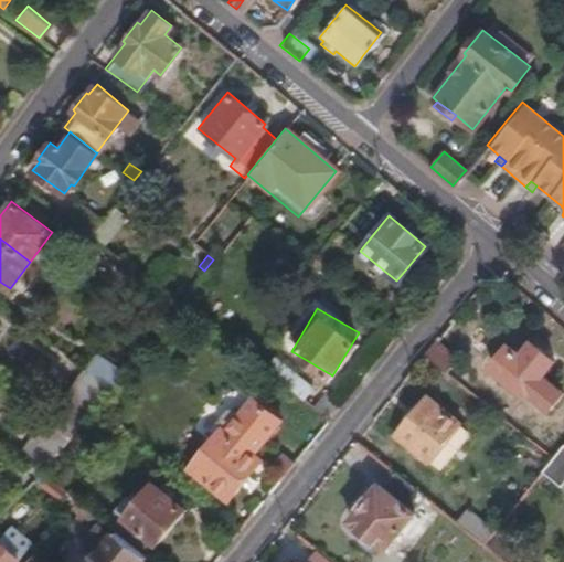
[(155,354),(163,345),(157,339),(161,336),(155,330),(144,345),(155,354)]
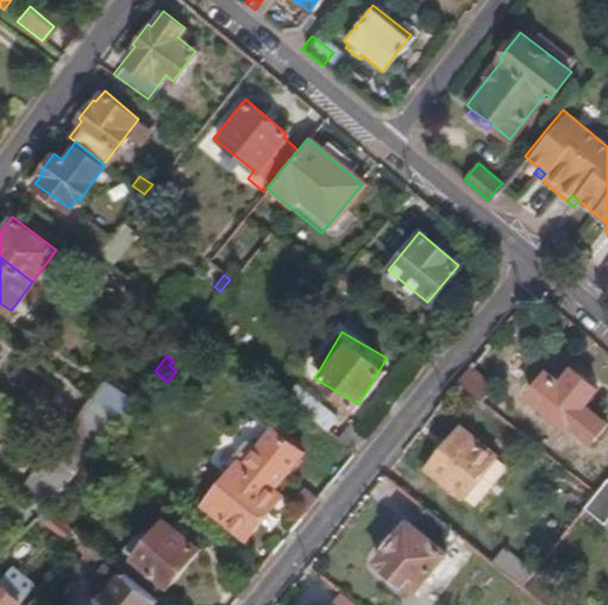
[(481,398),(494,384),(469,363),(457,378),(481,398)]
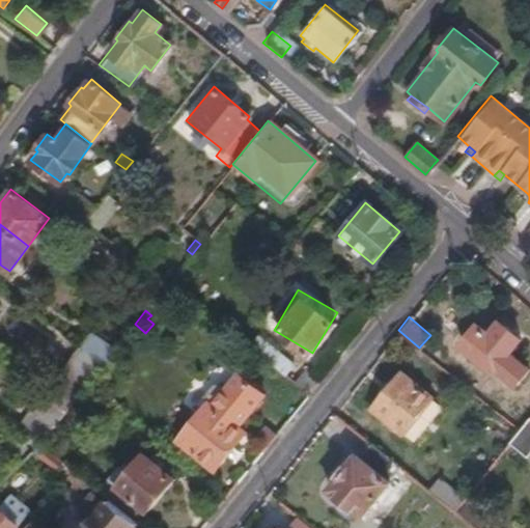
[(494,369),(521,338),(500,321),(489,334),(477,324),(462,343),(494,369)]
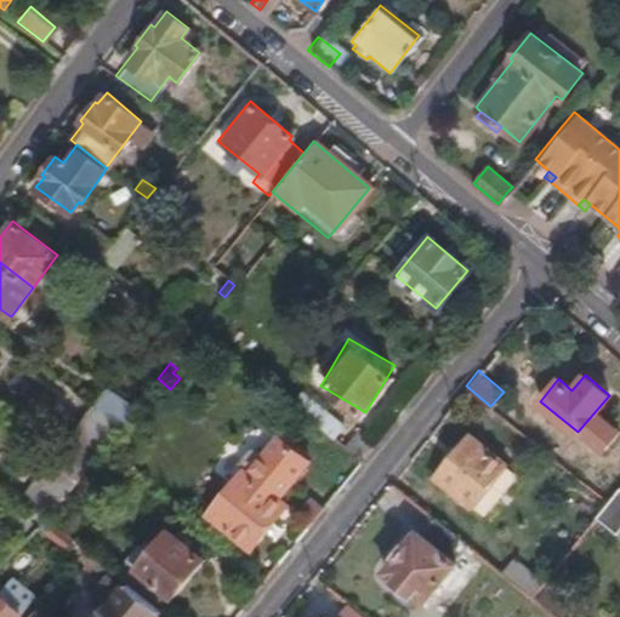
[(119,426),(134,407),(103,386),(89,404),(119,426)]
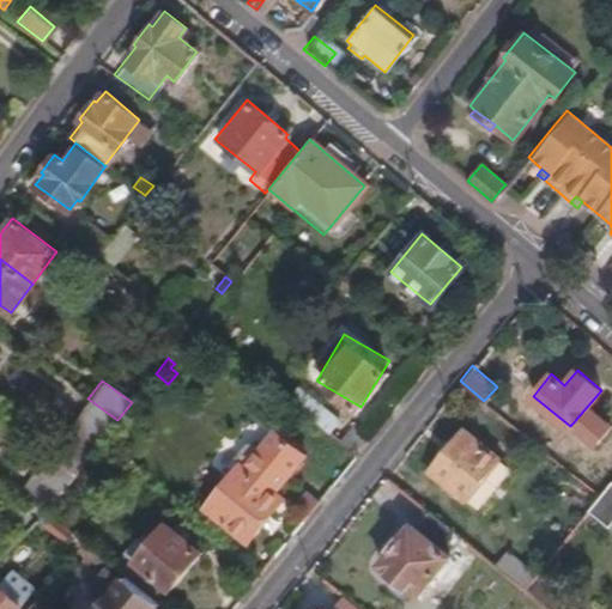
[(349,428),(297,387),(285,401),(338,442),(349,428)]
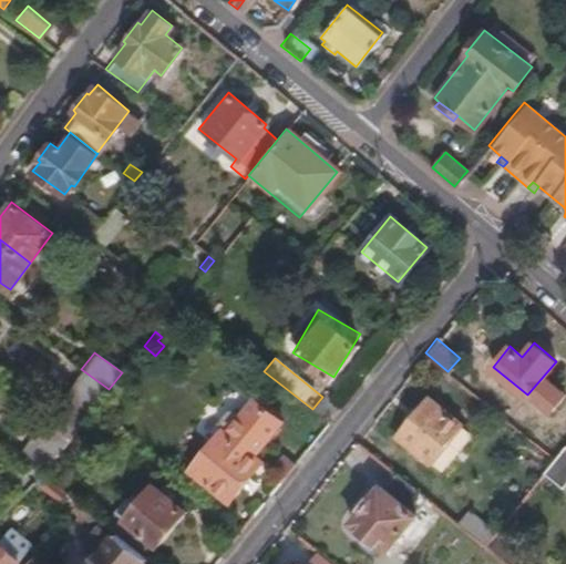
[(89,413),(109,389),(81,369),(47,410),(74,431),(89,413)]
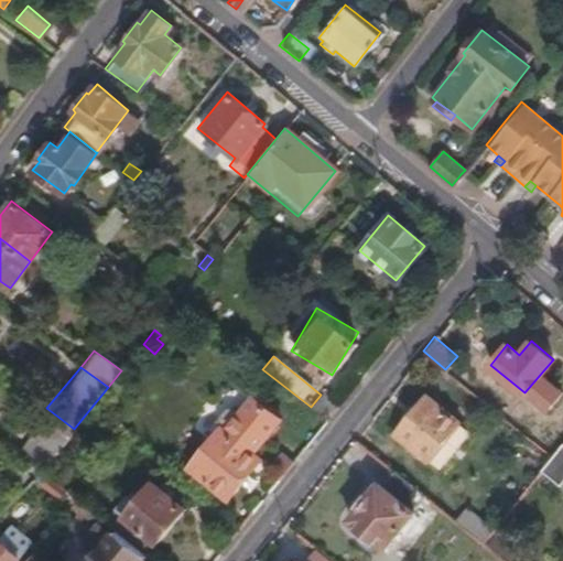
[(429,460),(461,423),(451,416),(425,395),(394,431),(429,460)]
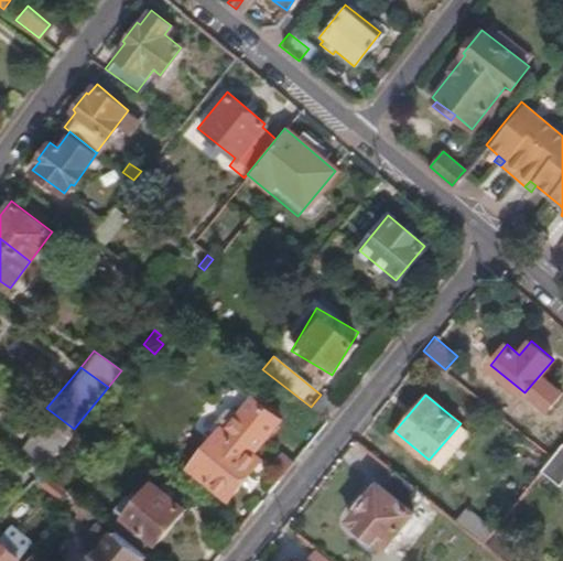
[(259,459),(251,452),(279,419),(251,396),(238,411),(234,408),(226,407),(215,420),(217,427),(185,465),(225,498),(259,459)]
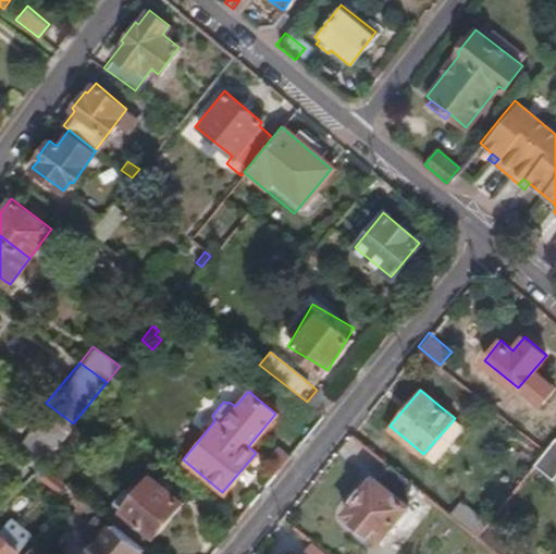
[(69,428),(73,423),(46,403),(14,447),(38,466),(69,428)]
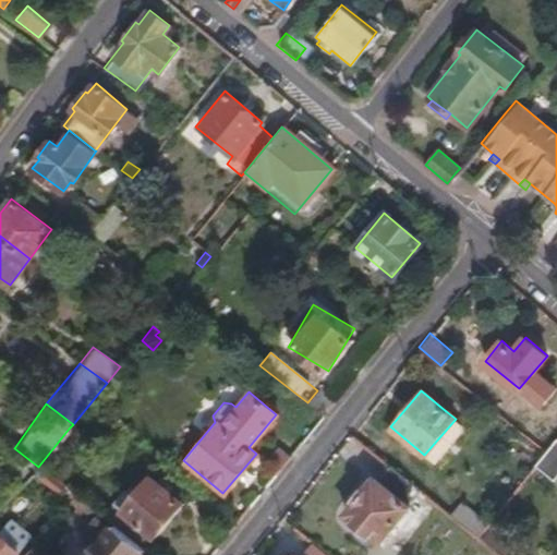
[(461,411),(452,403),(446,411),(456,419),(461,411)]
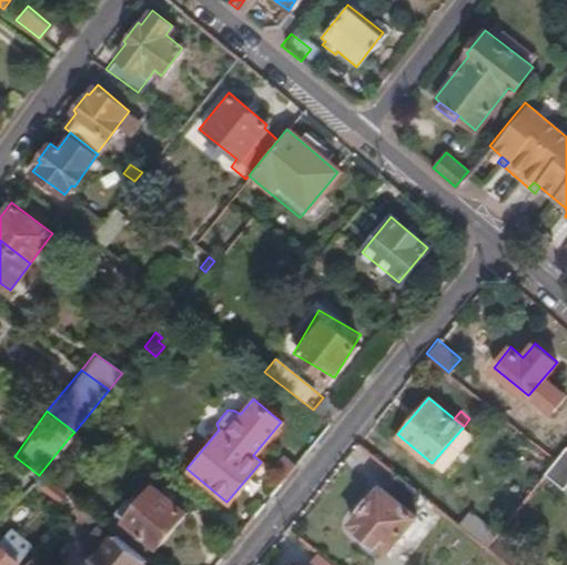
[(563,491),(566,485),(566,446),(554,460),(543,474),(563,491)]
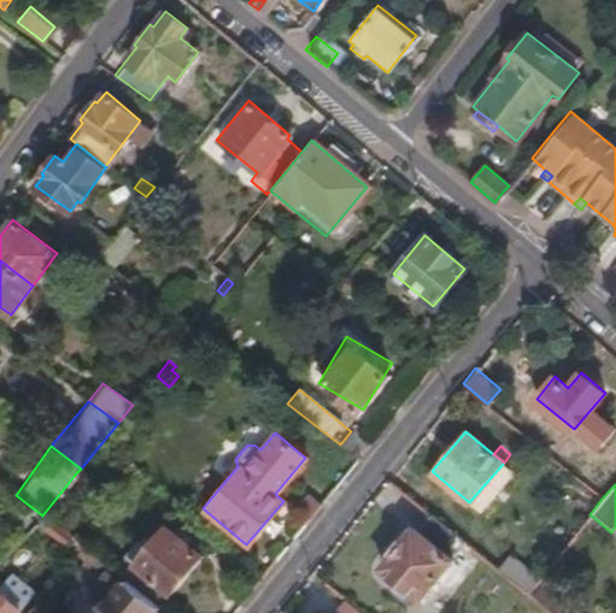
[(309,518),(321,504),(310,494),(298,508),(309,518)]
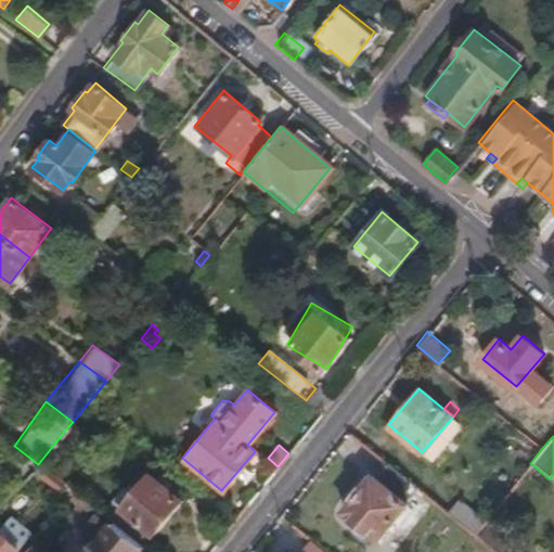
[(379,539),(409,504),(407,502),(419,488),(386,462),(374,475),(372,474),(343,510),(379,539)]
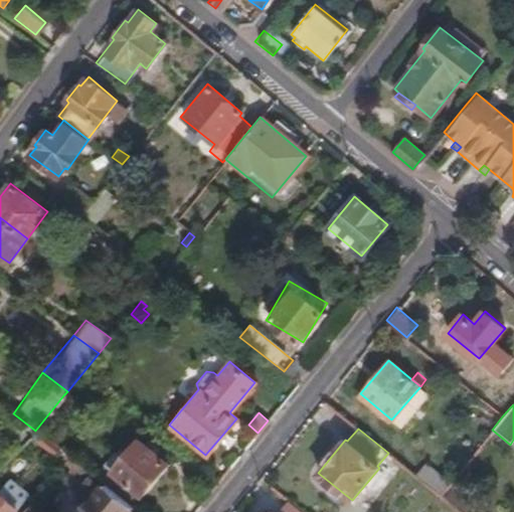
[(58,448),(35,431),(29,437),(52,456),(58,448)]
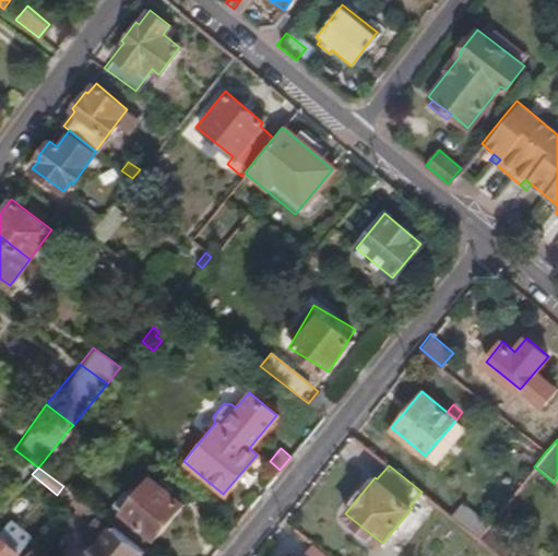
[(153,536),(180,504),(147,476),(131,497),(123,491),(113,503),(153,536)]
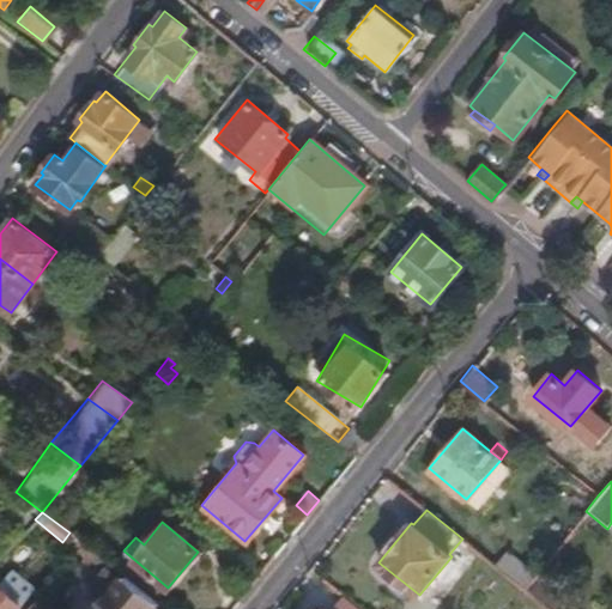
[(78,547),(83,542),(73,535),(70,541),(78,547)]
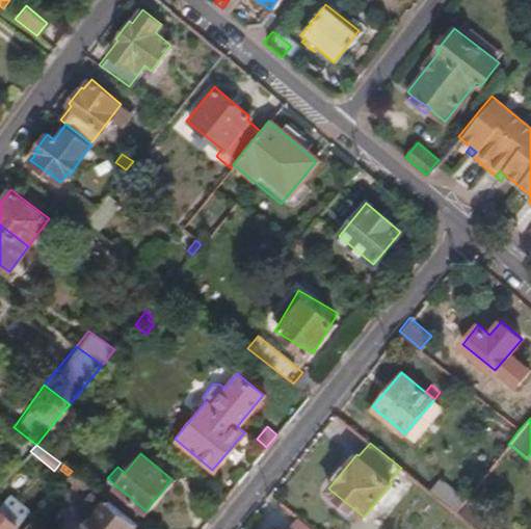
[(463,498),(440,477),(428,491),(439,498),(453,510),(462,499),(463,498)]
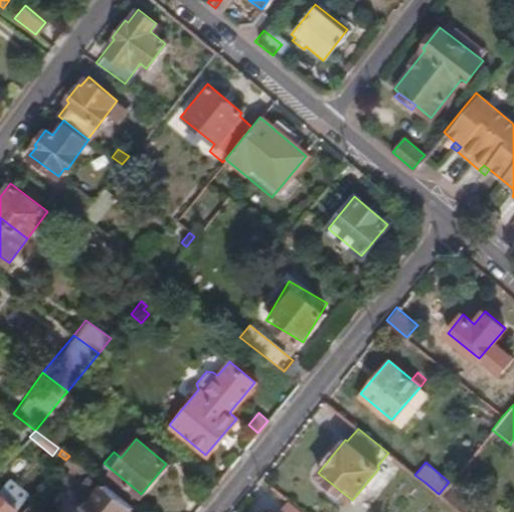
[(141,494),(104,463),(94,476),(103,483),(132,506),(141,494)]
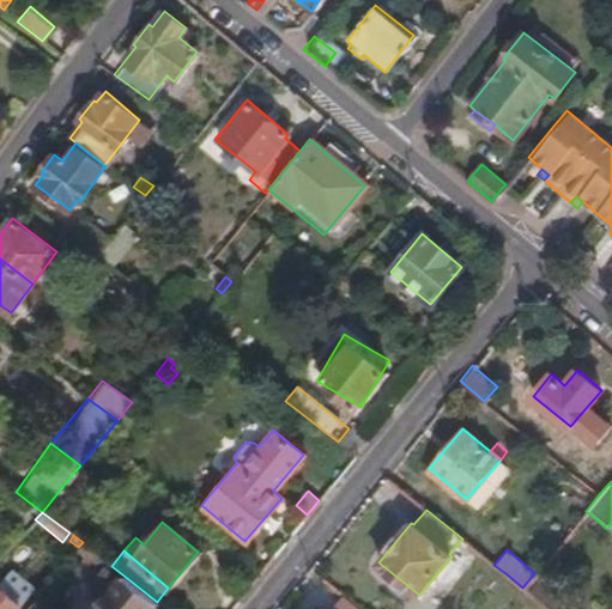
[(150,608),(157,602),(122,574),(120,578),(103,566),(89,583),(104,596),(94,608),(150,608)]
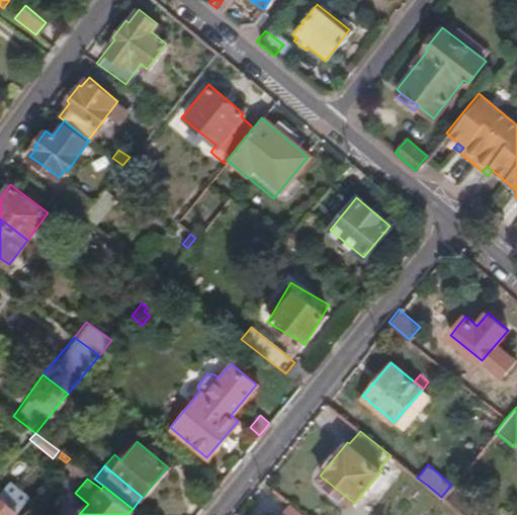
[(0,514),(12,514),(16,511),(0,496),(0,514)]
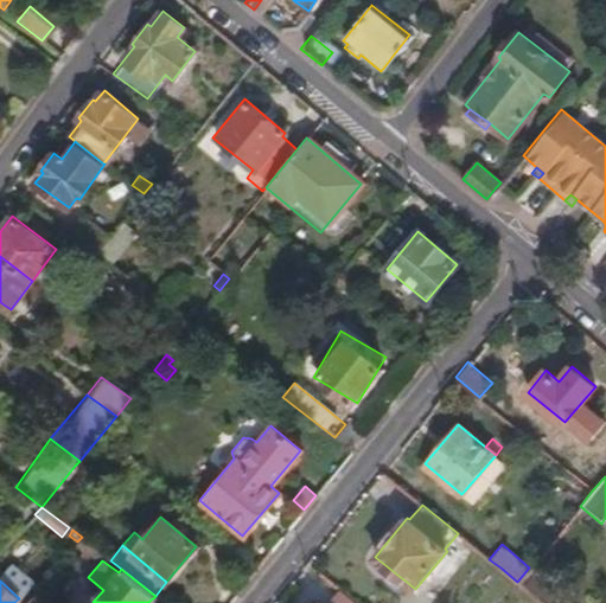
[(357,602),(338,588),(325,602),(357,602)]
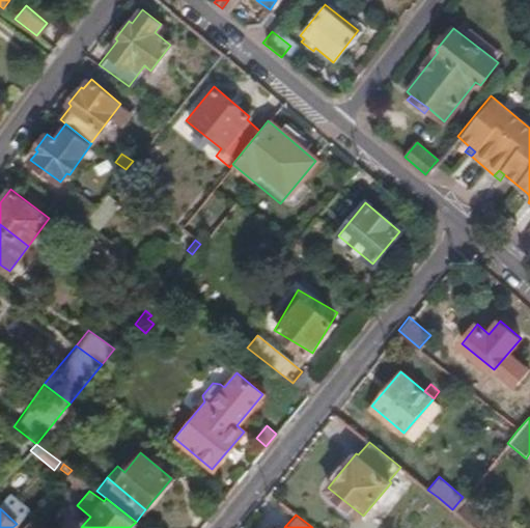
[(43,527),(31,519),(23,527),(43,527)]
